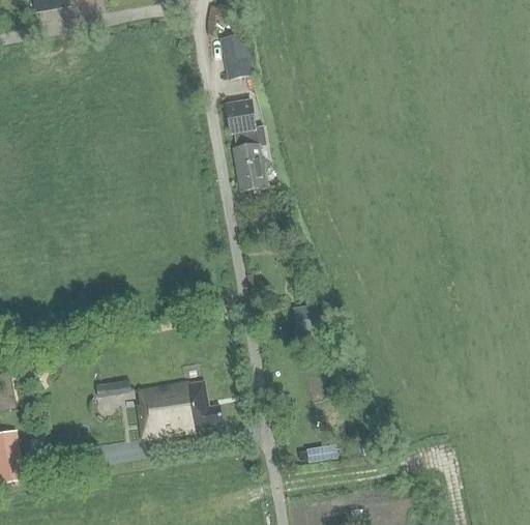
[(252,74),(243,32),(219,36),(228,78),(252,74)]
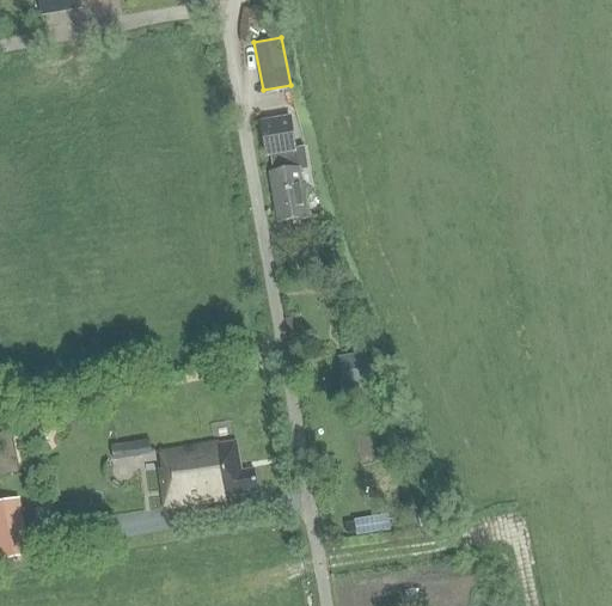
[(305,167),(301,147),(293,148),(288,116),(259,121),(264,154),(268,154),(271,172),(267,173),(273,213),(280,212),(281,220),(304,216),(297,169),(305,167)]
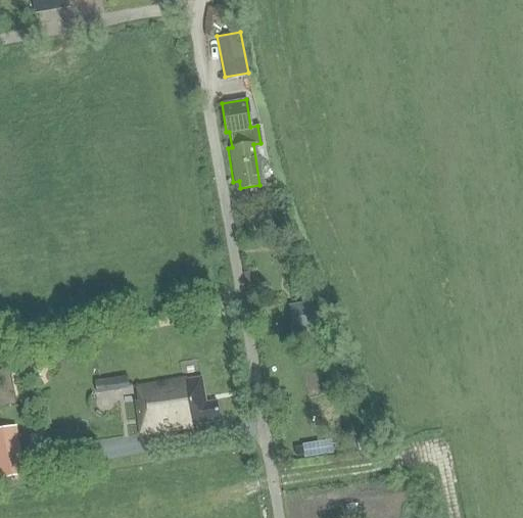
[(314,299),(291,303),(295,327),(306,325),(305,320),(317,318),(314,299)]
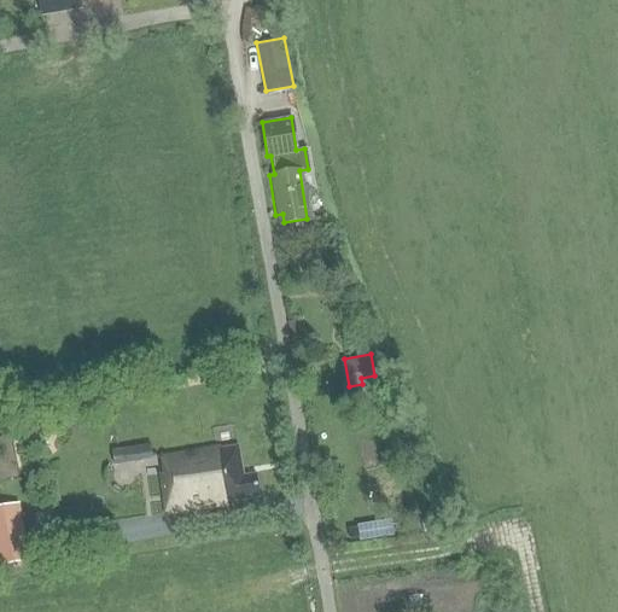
[(112,444),(114,454),(152,452),(151,430),(129,431),(130,443),(112,444)]
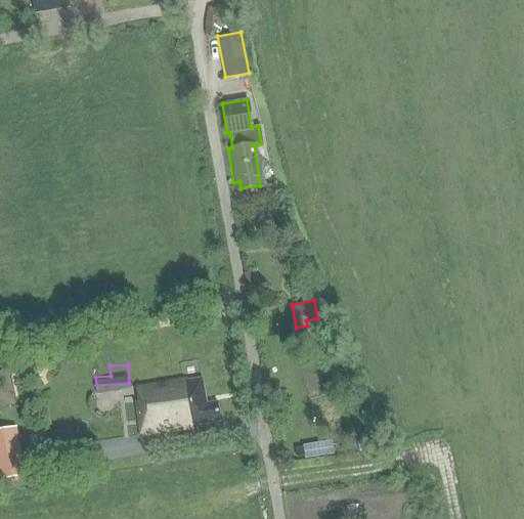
[(135,399),(141,433),(197,424),(195,420),(220,416),(216,398),(206,400),(202,376),(185,379),(184,377),(137,385),(139,398),(135,399)]
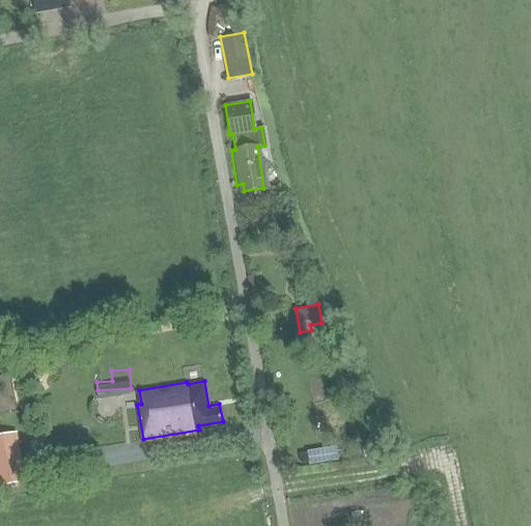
[(0,482),(27,478),(17,428),(0,431),(0,482)]
